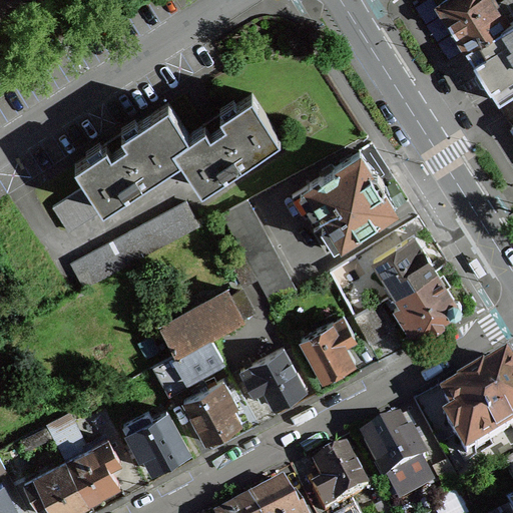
[(442,0),(438,3),(466,47),(499,99),(512,90),(512,16),(509,19),(498,3),(496,0),(442,0)]
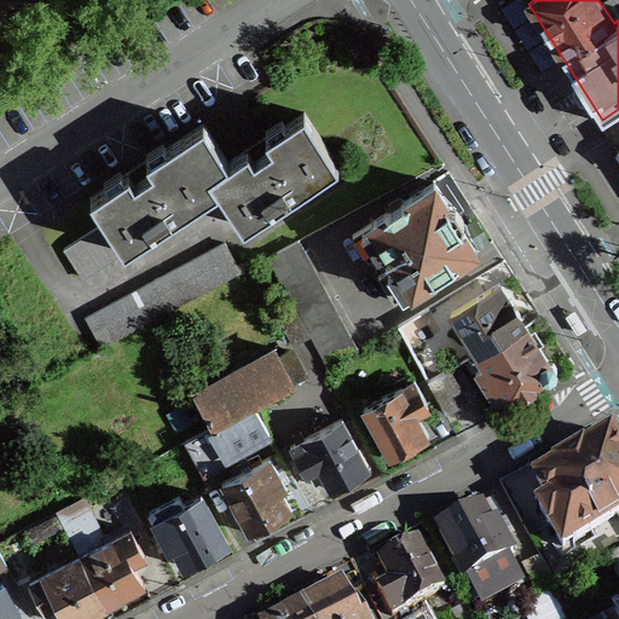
[(614,23),(618,19),(618,0),(606,0),(601,4),(614,23)]
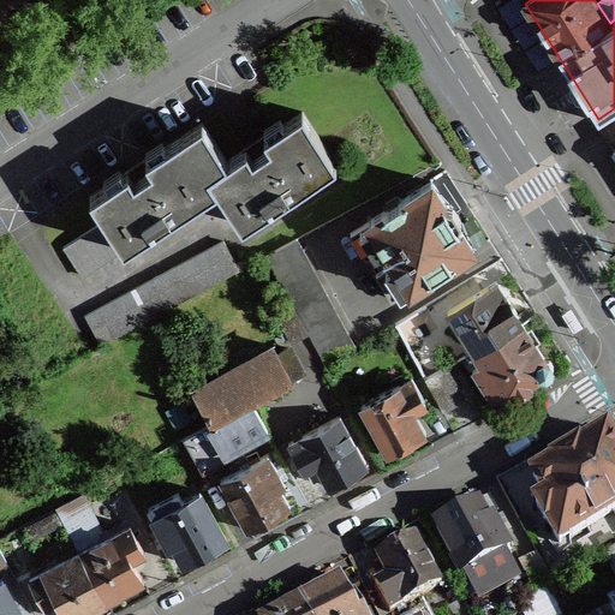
[(202,121),(90,193),(105,219),(123,246),(218,185),(242,224),(336,162),(303,111),(227,159),(202,121)]
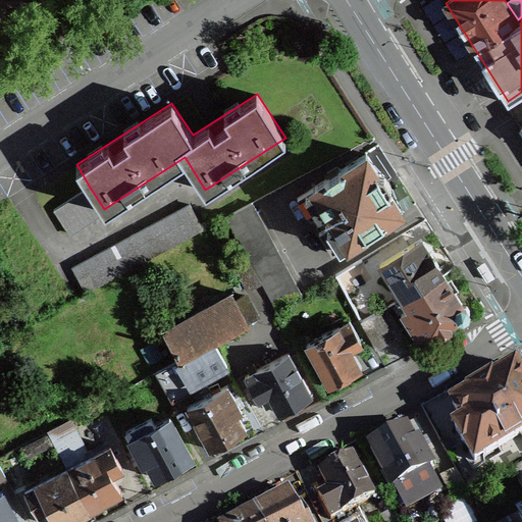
[(326,177),(298,197),(310,218),(326,208),(335,221),(319,231),(332,253),(348,243),(349,243),(402,209),(366,153),(342,168),(341,168),(340,167),(340,168),(338,166),(326,173),(327,175),(327,176),(326,177)]
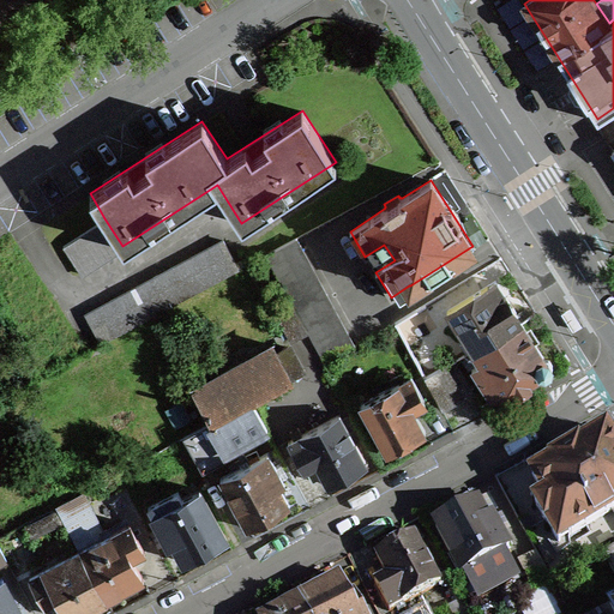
[(122,246),(104,218),(62,245),(80,272),(122,246)]
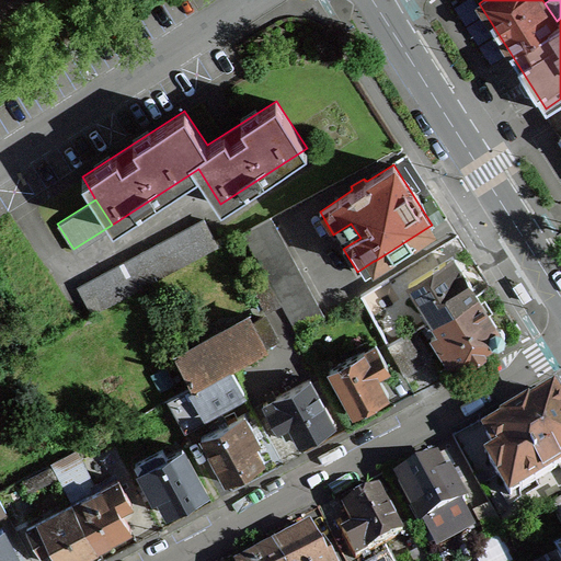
[(270,216),(242,231),(265,273),(281,302),(296,330),(323,315),(270,216)]
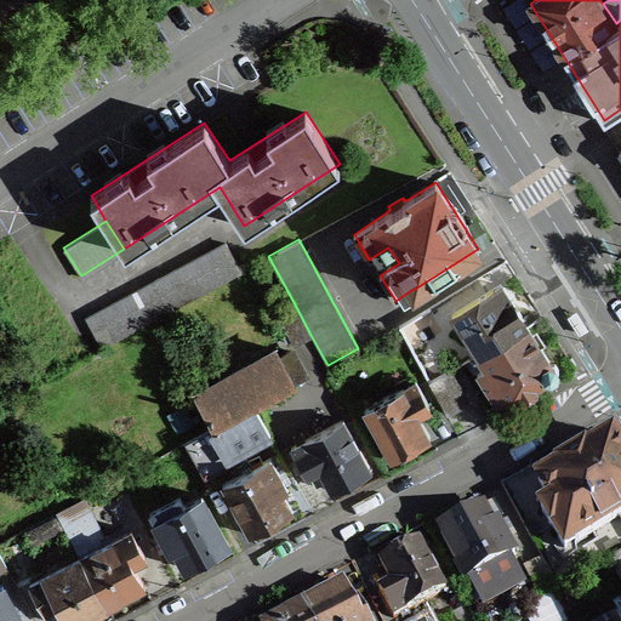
[(86,317),(102,346),(241,271),(226,243),(86,317)]
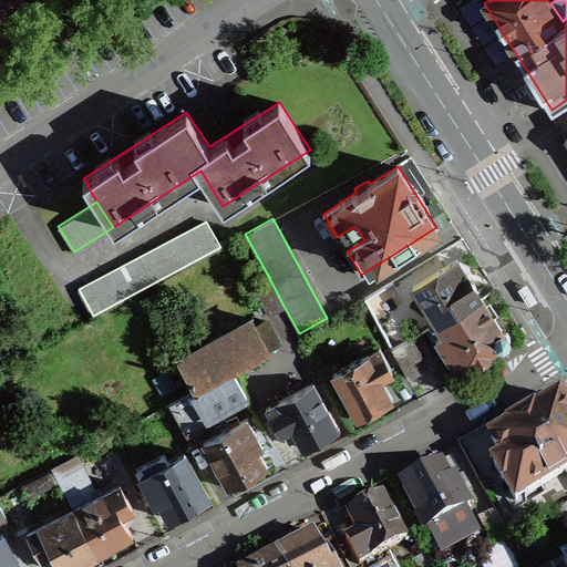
[(414,286),(437,322),(482,297),(457,259),(414,286)]
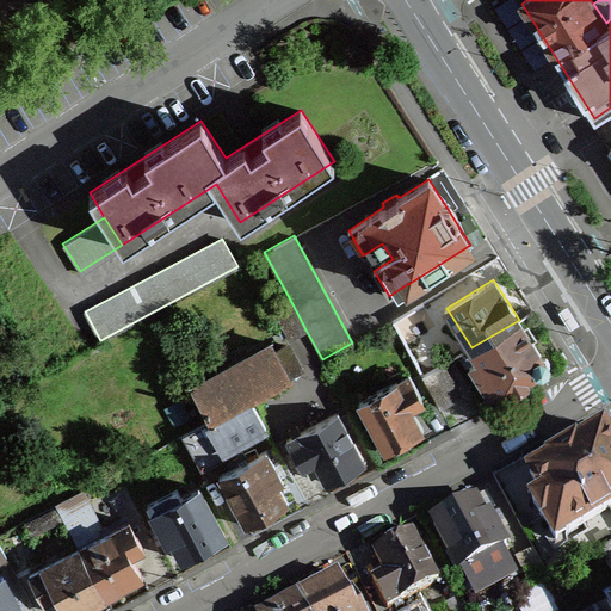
[(306,329),(289,297),(272,307),(289,338),(306,329)]
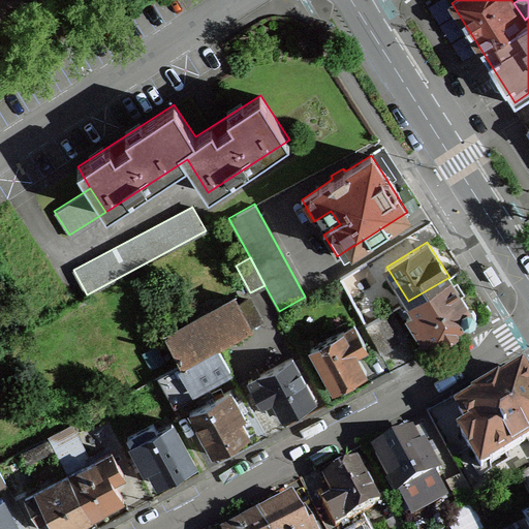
[(367,260),(340,277),(349,291),(375,276),(367,260)]
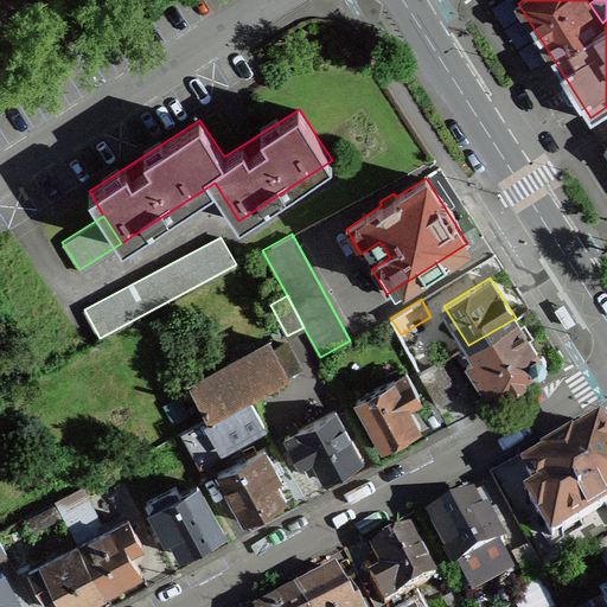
[(538,355),(516,318),(468,345),(475,356),(466,362),(475,378),(478,377),(490,396),(510,383),(511,385),(524,378),(522,376),(535,368),(540,369),(544,366),(545,360),(542,355),(538,355)]
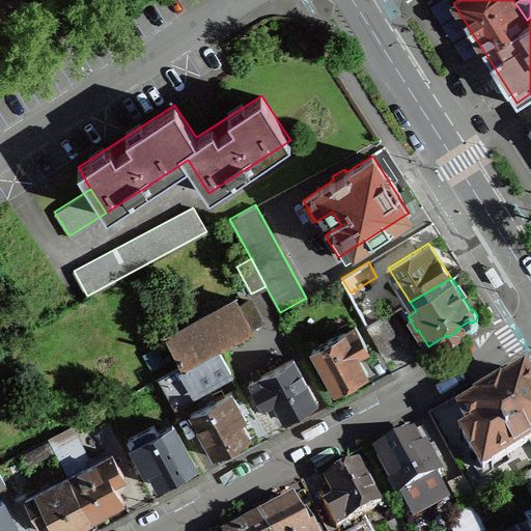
[(167,335),(184,364),(218,345),(252,327),(240,304),(235,298),(167,335)]
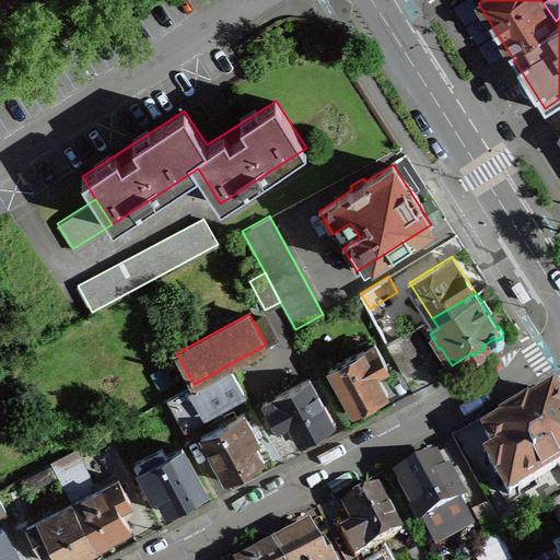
[(266,345),(278,337),(267,317),(261,315),(253,321),(266,345)]
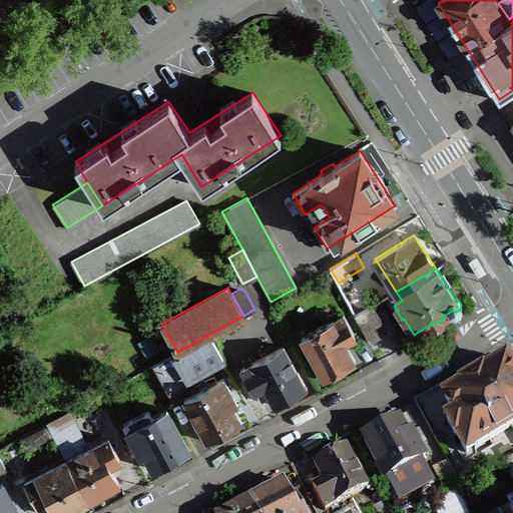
[(355,314),(369,341),(396,327),(381,300),(355,314)]
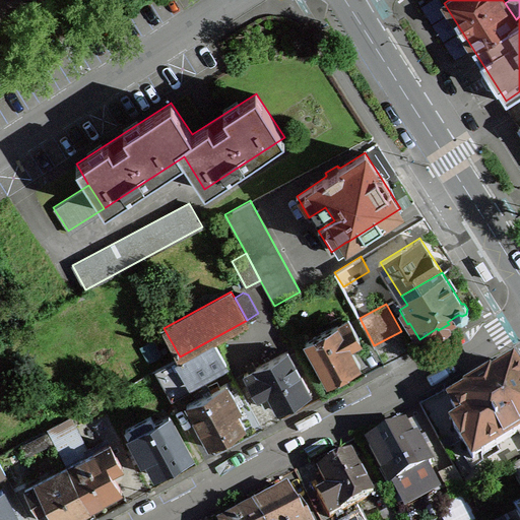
[(347,318),(305,341),(327,383),(343,375),(360,366),(350,348),(361,342),(347,318)]
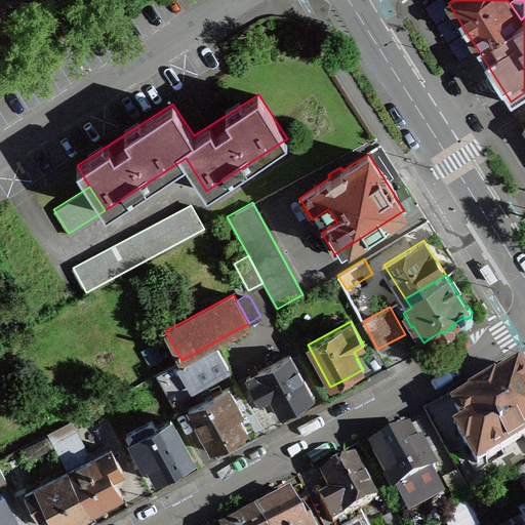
[(182,360),(157,372),(170,397),(229,365),(215,341),(182,360)]
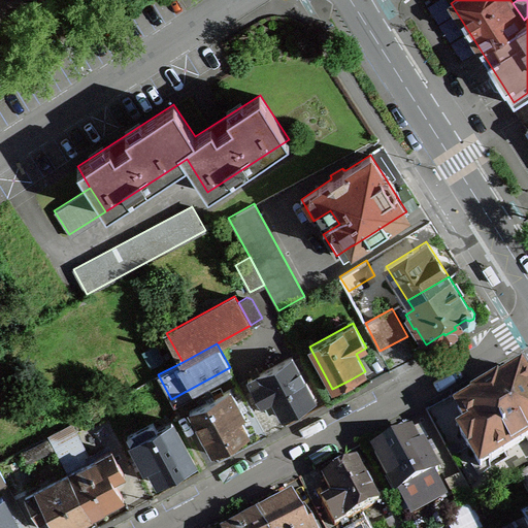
[(272,398),(282,417),(300,406),(315,398),(292,356),(248,380),(261,404),(272,398)]
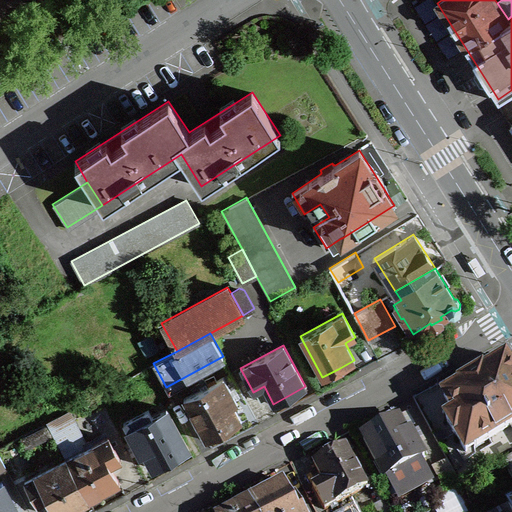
[(511,364),(511,363),(509,365),(505,359),(483,372),(482,371),(480,372),(480,371),(462,382),(462,383),(460,384),(462,385),(444,396),(451,407),(455,414),(446,419),(447,419),(447,420),(446,420),(453,433),(454,433),(462,445),(465,451),(511,425),(511,423),(511,364)]
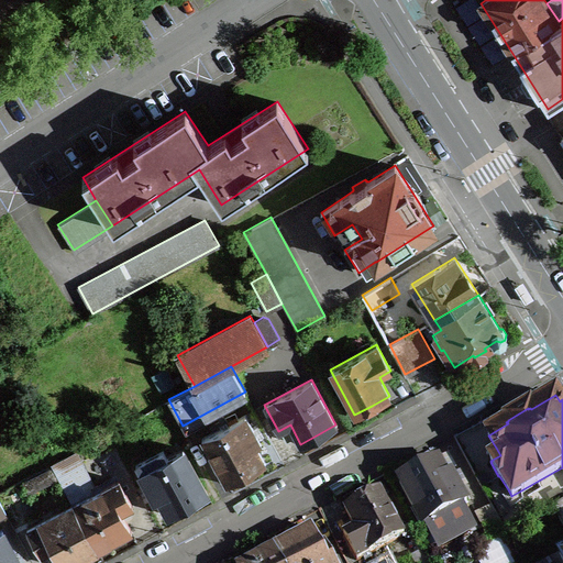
[(245,415),(229,423),(213,431),(202,438),(227,484),(249,472),(265,463),(256,446),(261,444),(245,415)]
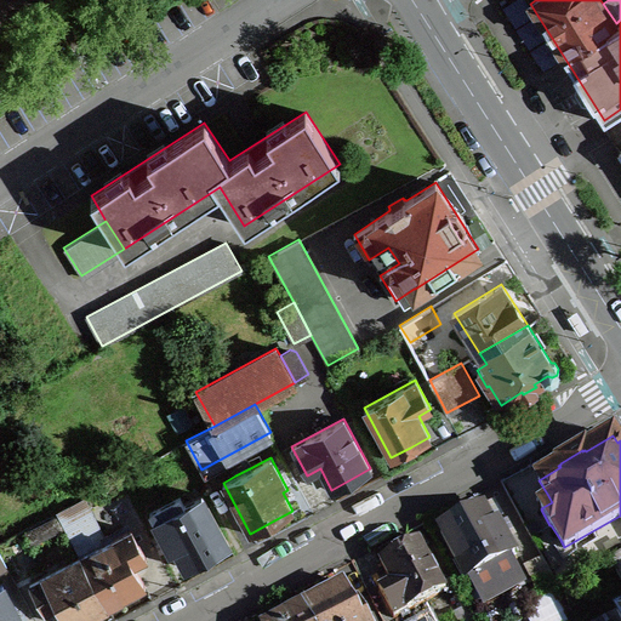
[(235,476),(252,467),(249,460),(232,469),(235,476)]
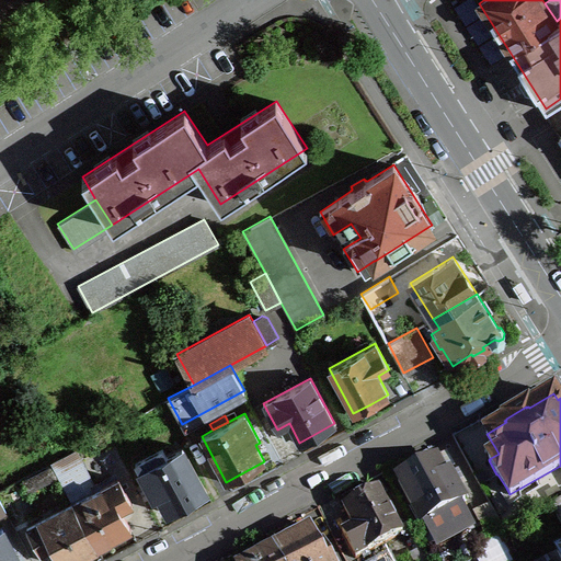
[(159,495),(168,512),(189,501),(207,492),(183,446),(167,455),(162,447),(135,461),(155,499),(159,495)]
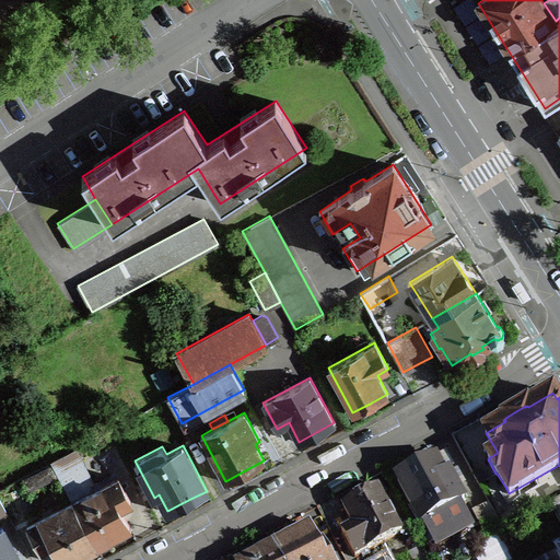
[(498,453),(493,445),(483,451),(488,458),(498,453)]
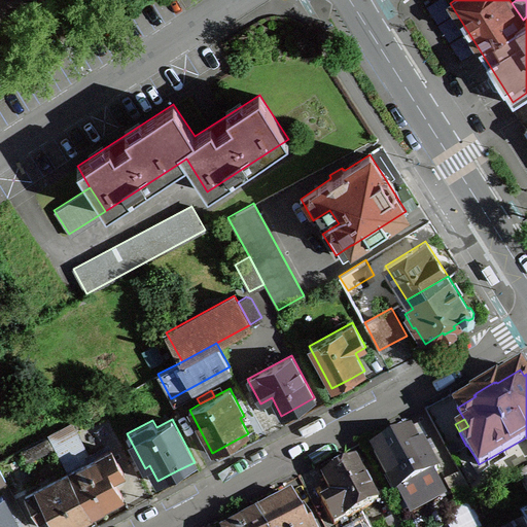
[(71,421),(48,433),(68,471),(88,461),(84,456),(88,454),(71,421)]
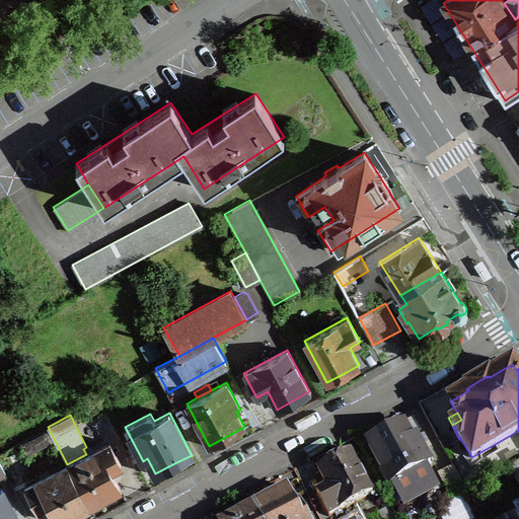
[(390,483),(430,461),(416,435),(412,437),(402,422),(385,432),(367,441),(390,483)]
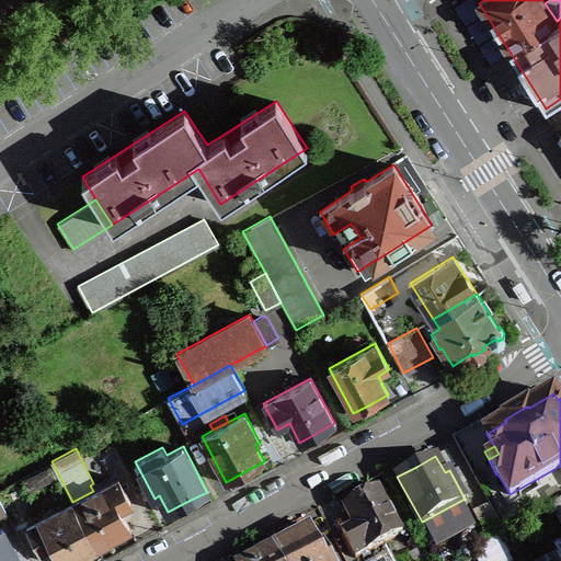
[(93,491),(72,502),(96,547),(113,539),(130,529),(121,510),(133,504),(118,478),(93,491)]
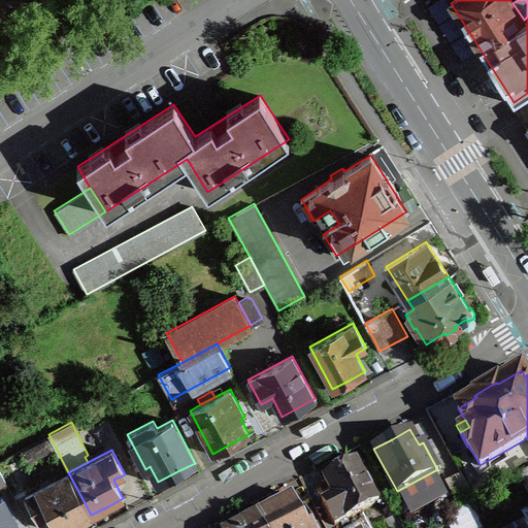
[(323,475),(333,494),(322,500),(335,524),(378,501),(356,458),(339,467),(323,475)]
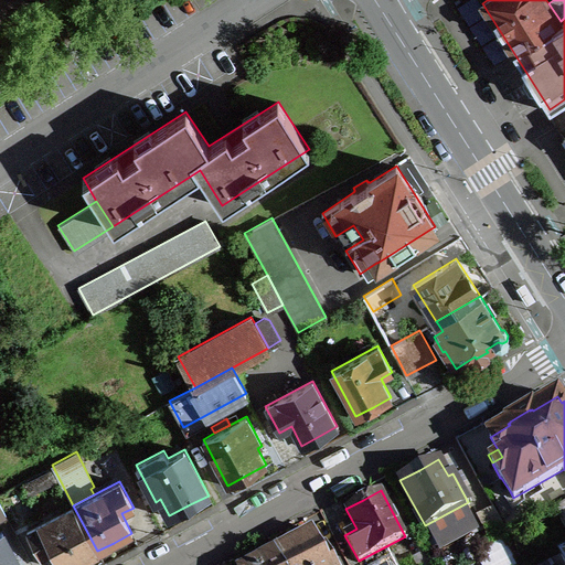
[(564,526),(564,502),(555,509),(564,526)]
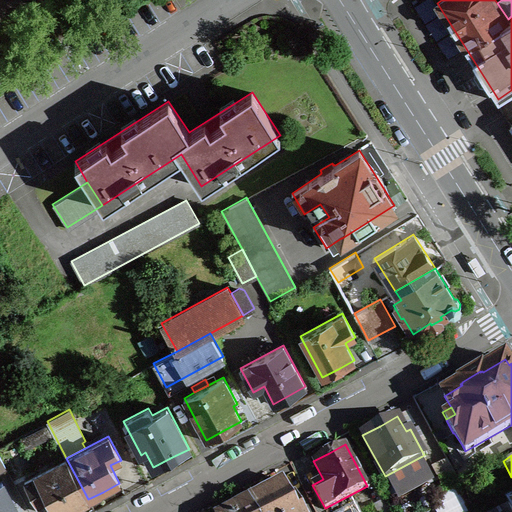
[(88,499),(66,458),(25,480),(37,504),(48,498),(54,511),(64,511),(74,507),(88,499)]
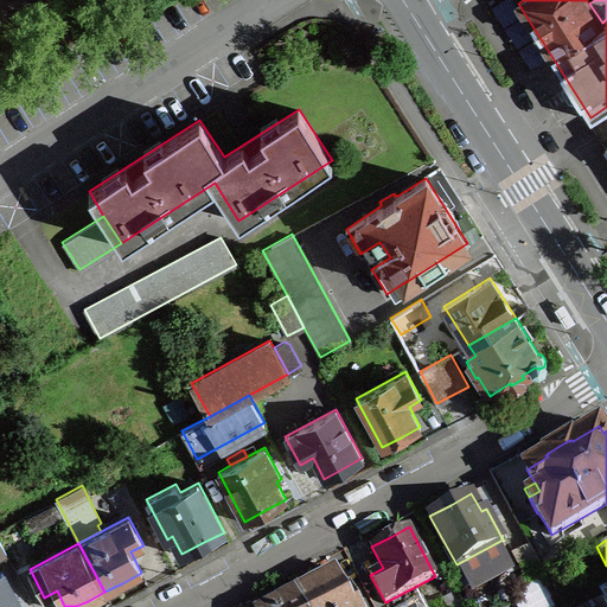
[(21,606),(2,569),(0,570),(0,606),(21,606)]
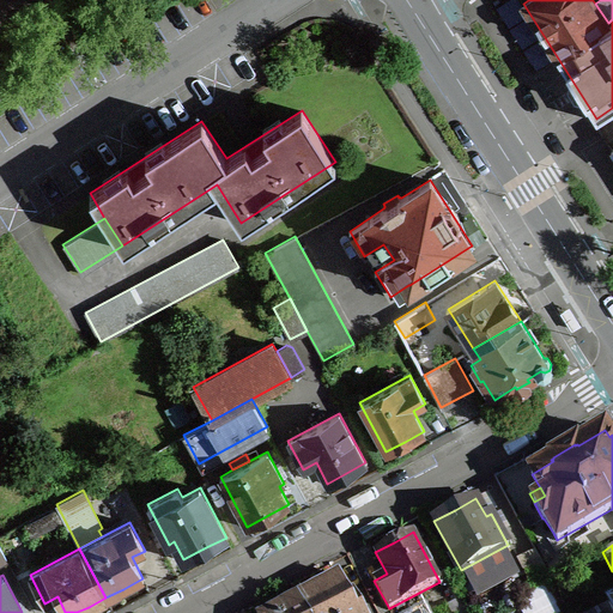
[(321,584),(298,596),(307,612),(365,612),(353,590),(349,593),(339,575),(321,584)]
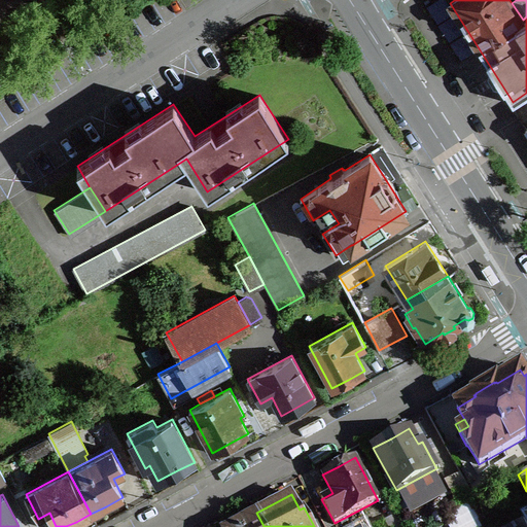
[(264,526),(256,513),(238,523),(229,526),(264,526)]
